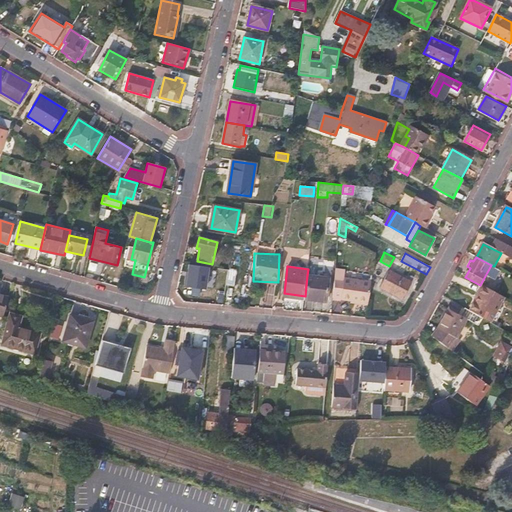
[(226,285),(229,270),(218,268),(214,293),(225,295),(226,285)]
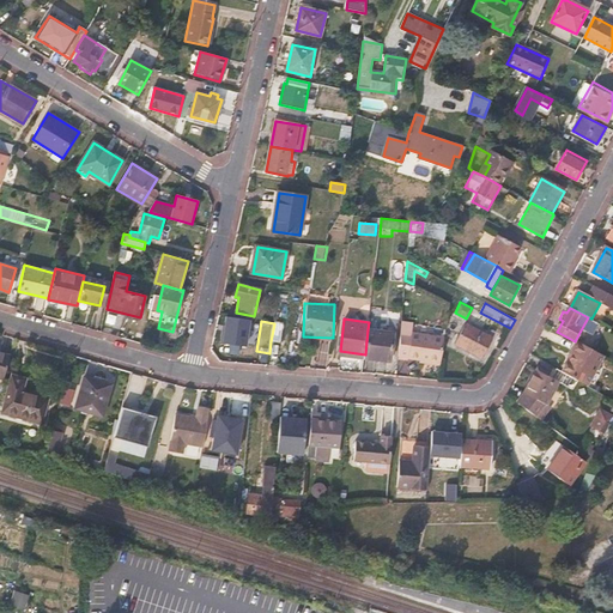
[(274,321),(274,323),(271,341),(280,343),(284,323),(274,321)]
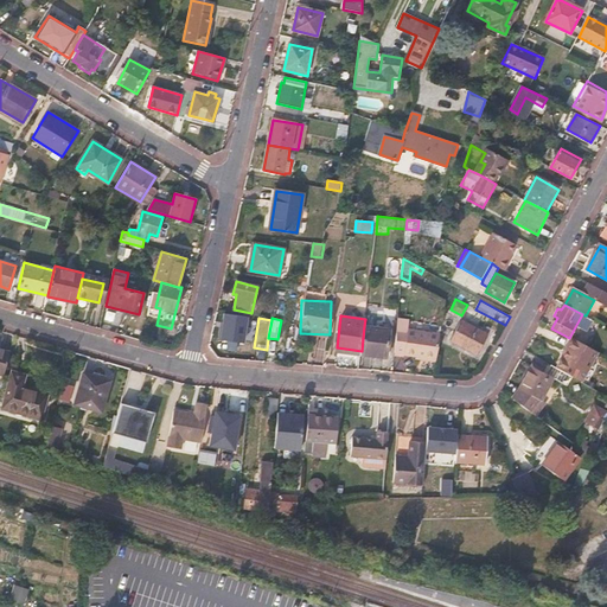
[(409,320),(397,319),(395,353),(409,356),(417,357),(417,355),(436,357),(440,336),(408,332),(409,320)]
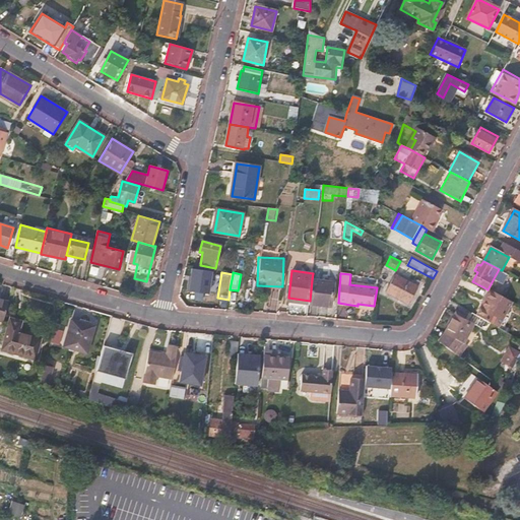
[(408,303),(418,284),(397,273),(387,291),(408,303)]
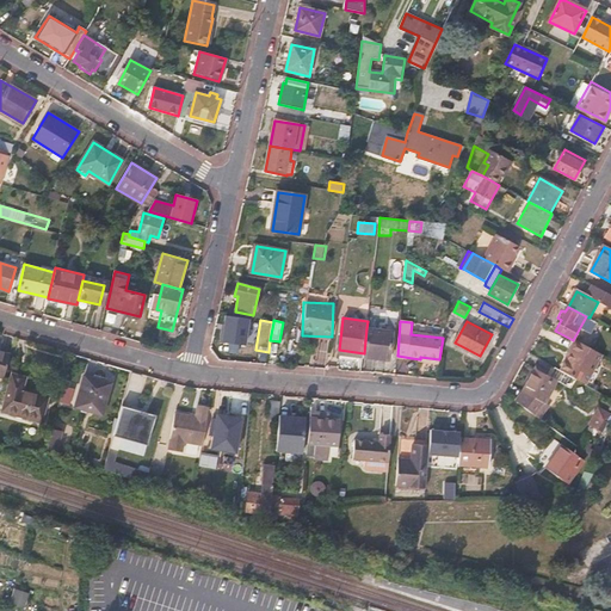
[(393,332),(366,328),(364,353),(363,359),(389,364),(393,332)]
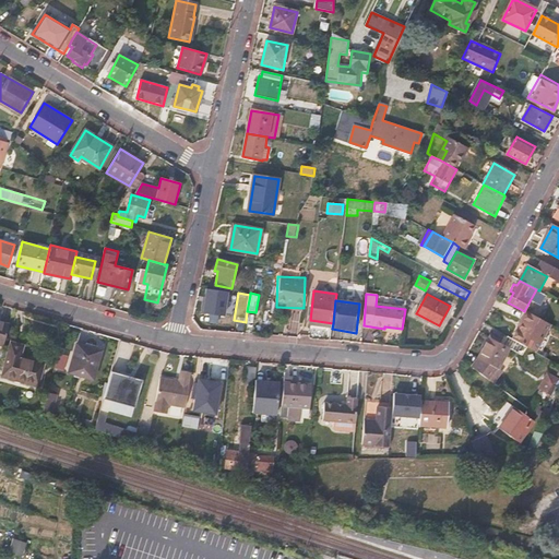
[(550,325),(526,312),(512,339),(536,352),(550,325)]
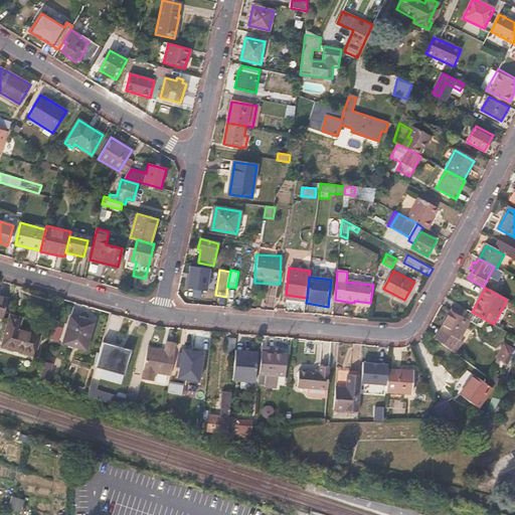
[(9,302),(0,299),(0,317),(4,319),(9,302)]
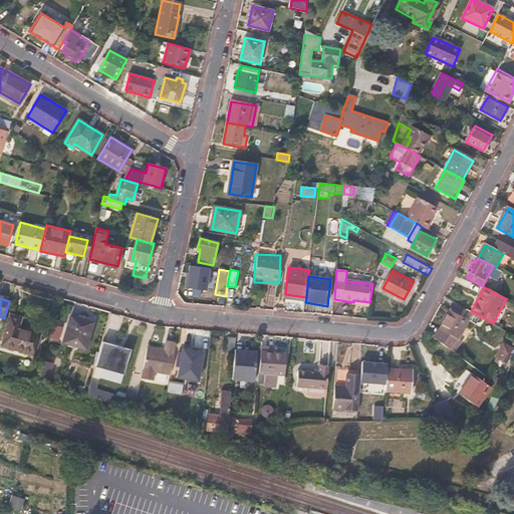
[(440,330),(434,338),(453,351),(461,340),(458,338),(468,319),(450,310),(440,330)]
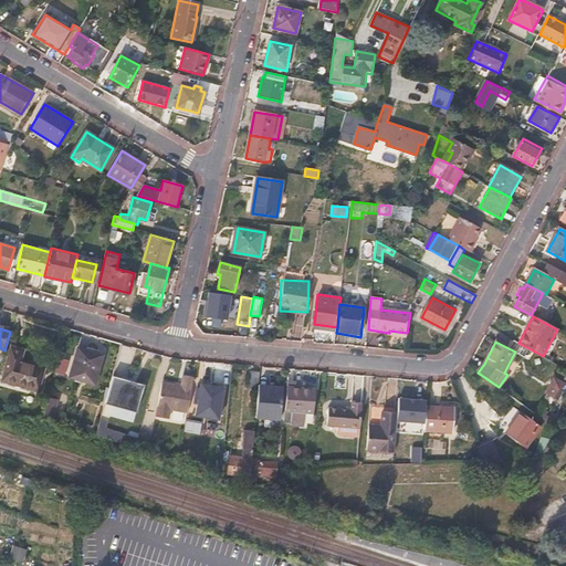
[(12,346),(3,380),(38,390),(45,366),(22,359),(25,350),(12,346)]
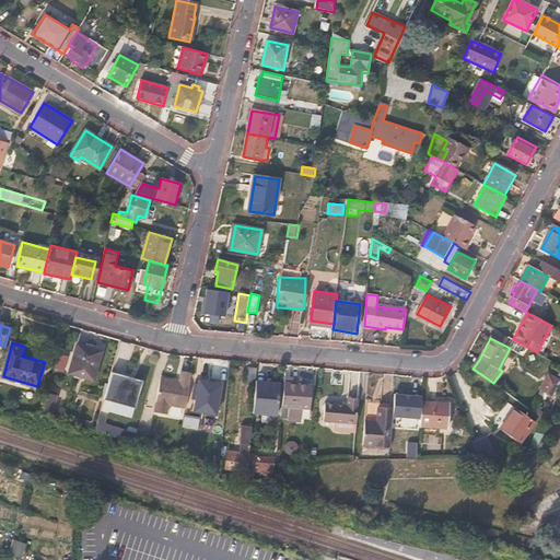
[(102,351),(78,345),(69,372),(94,380),(102,351)]
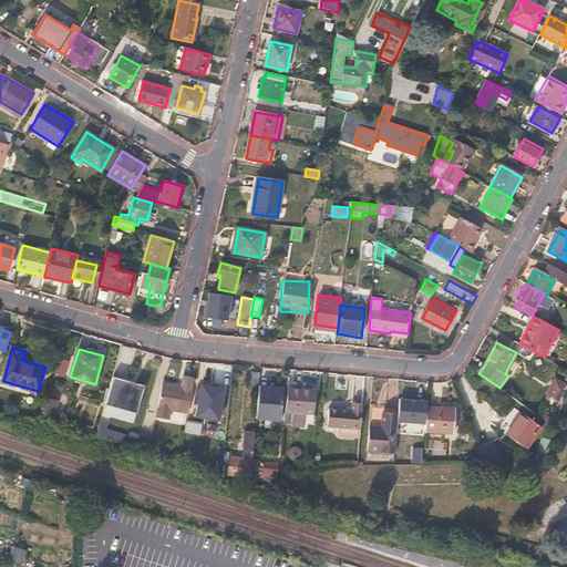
[(258,387),(259,373),(251,372),(250,385),(258,387)]
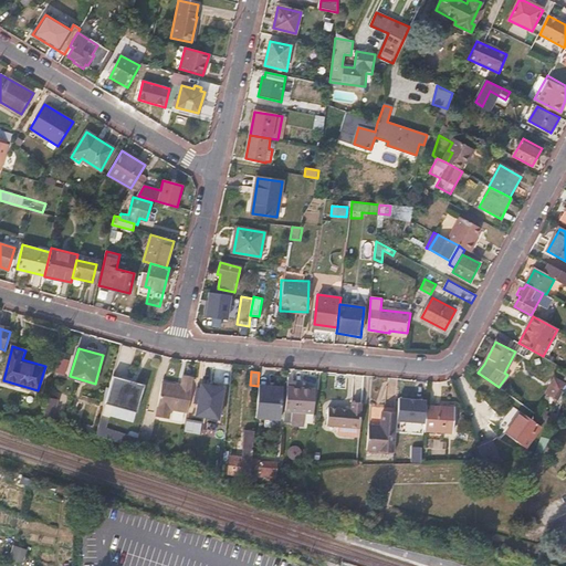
[(189,402),(192,383),(166,378),(163,397),(189,402)]
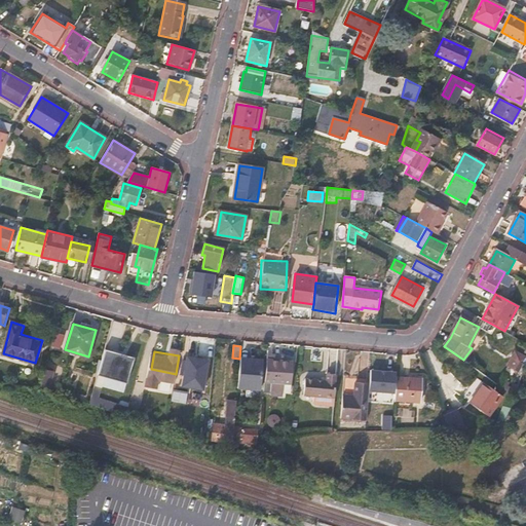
[(123,357),(113,354),(107,377),(126,383),(134,358),(123,354),(123,357)]
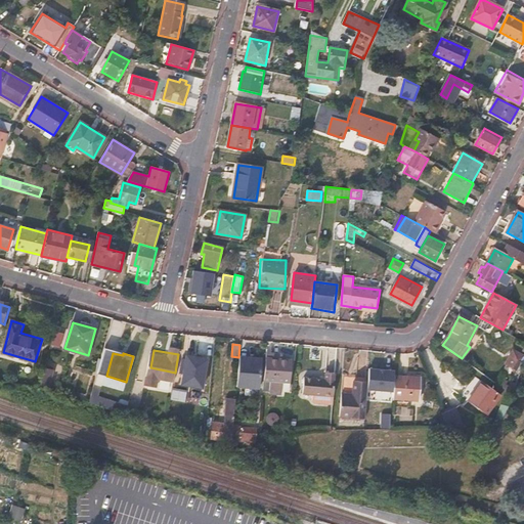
[(187,355),(183,374),(204,378),(207,359),(187,355)]
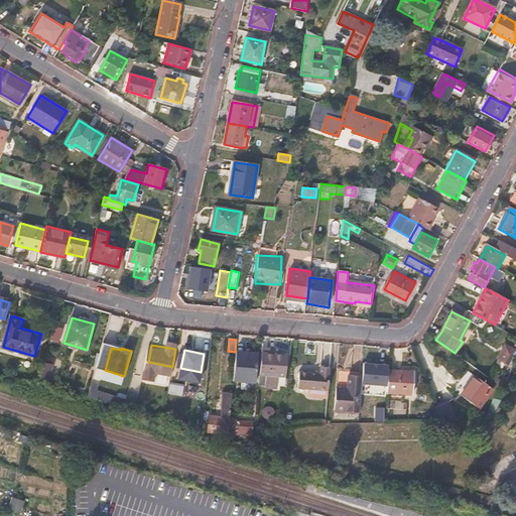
[(512,366),(515,357),(502,351),(498,359),(512,366)]
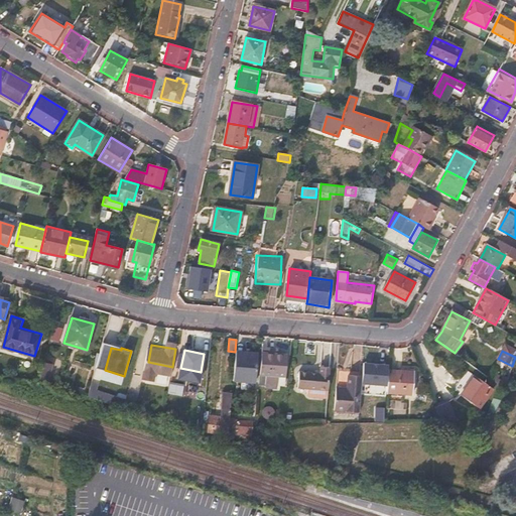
[(288,354),(262,352),(260,374),(266,375),(265,385),(277,386),(278,374),(273,374),(274,365),(287,366),(288,354)]
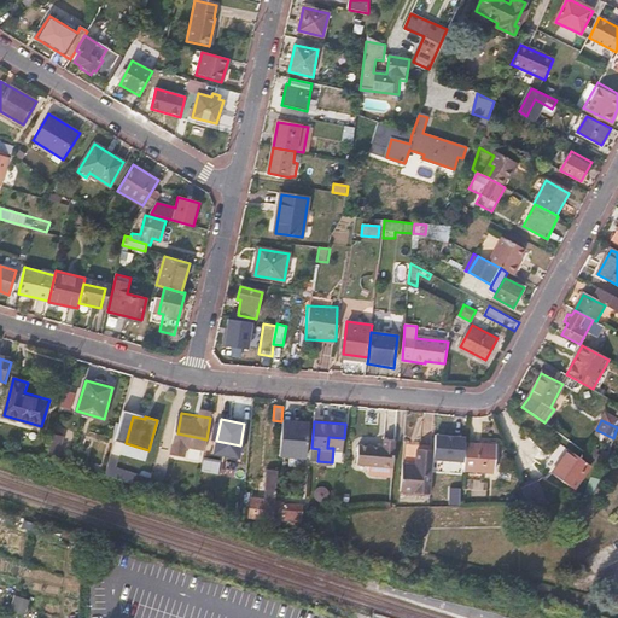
[(64,436),(53,433),(47,454),(58,458),(64,436)]
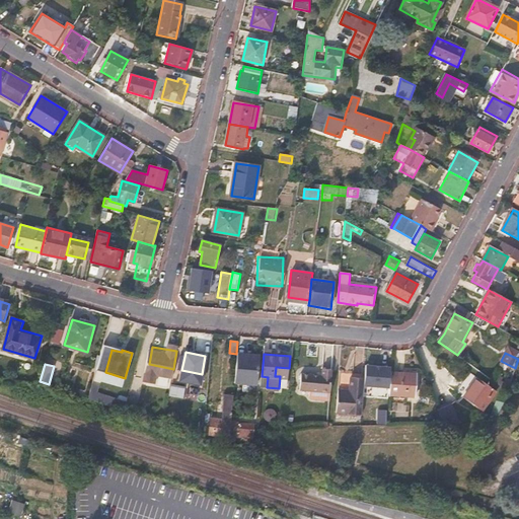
[(314,374),(313,390),(331,391),(332,369),(323,368),(322,375),(314,374)]
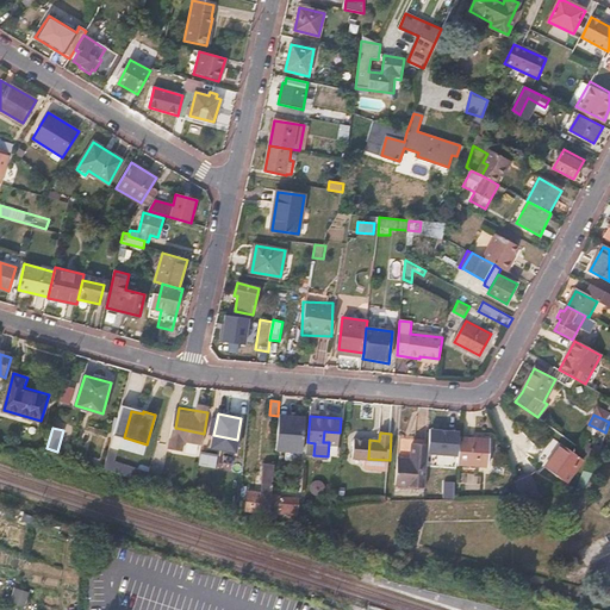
[(490,440),(459,437),(458,464),(489,466),(490,440)]
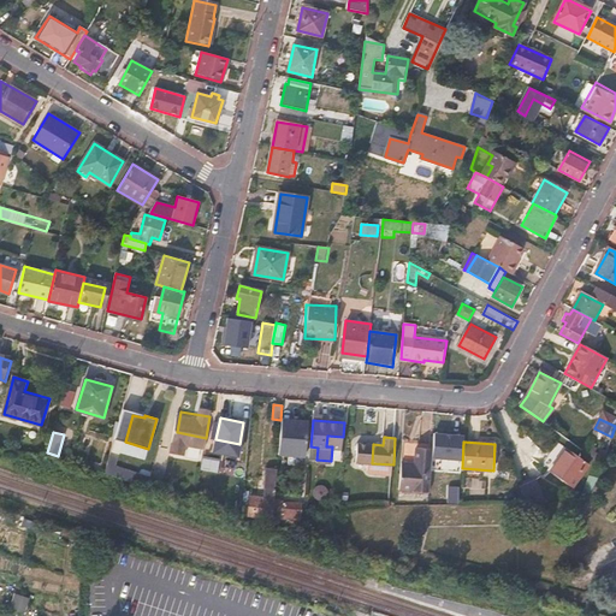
[(372,463),(373,444),(359,443),(357,462),(372,463)]
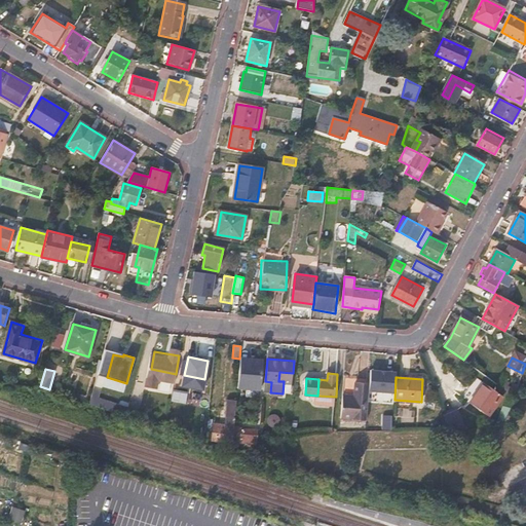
[(144,382),(137,380),(133,391),(140,393),(144,382)]
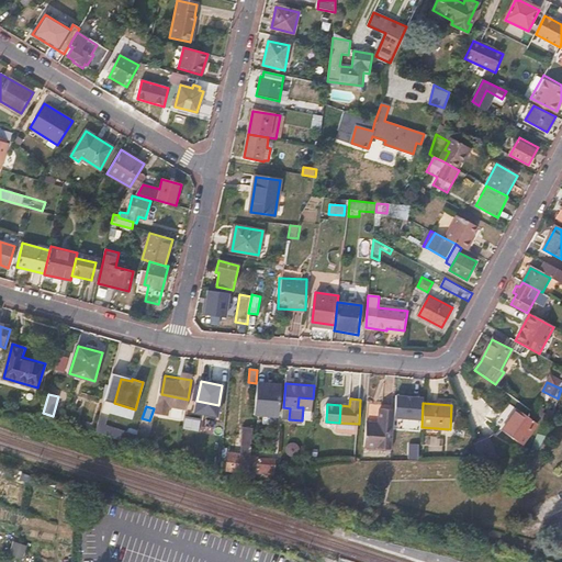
[(503,430),(521,445),(537,424),(518,409),(503,430)]
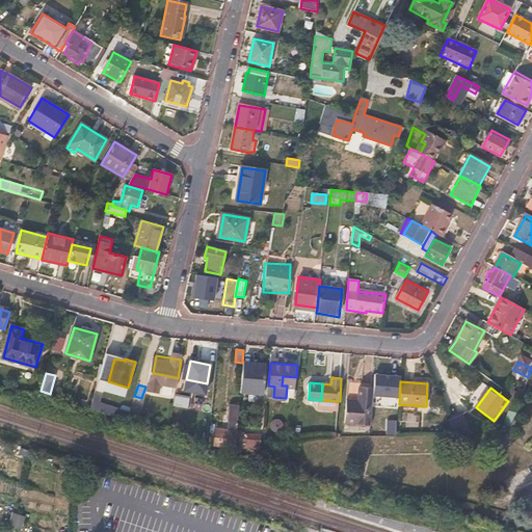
[(383,390),(373,390),(370,435),(396,435),(397,427),(380,426),(383,390)]
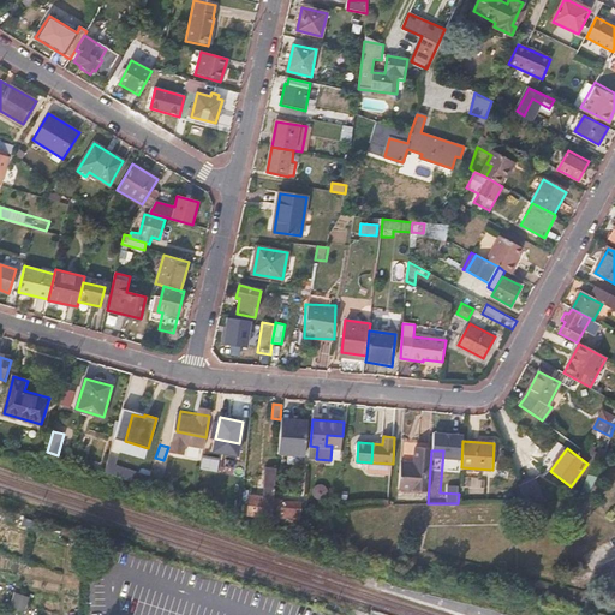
[(417,482),(427,482),(429,452),(419,452),(417,482)]
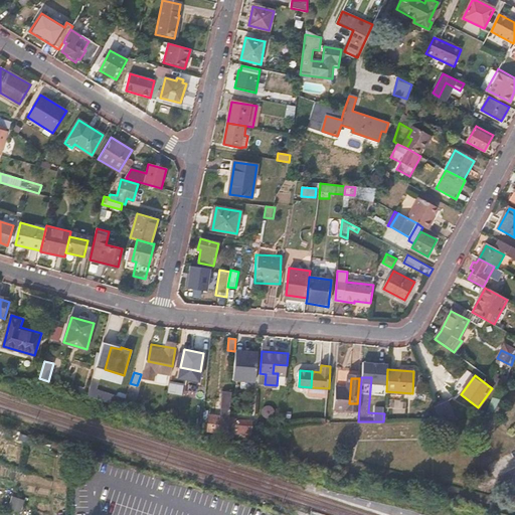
[(99,384),(92,382),(87,397),(123,408),(127,394),(118,392),(117,395),(97,389),(99,384)]
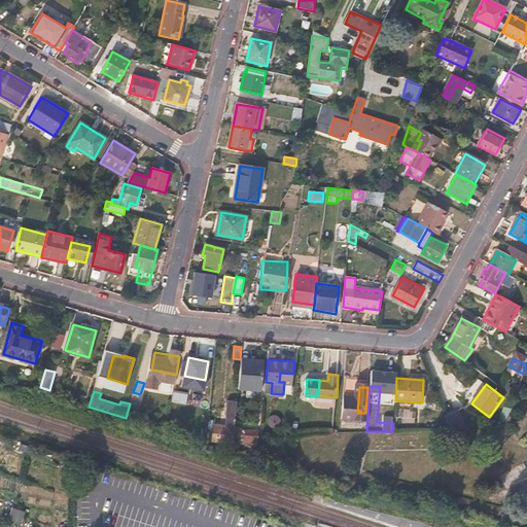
[(139,399),(136,413),(143,415),(146,401),(139,399)]
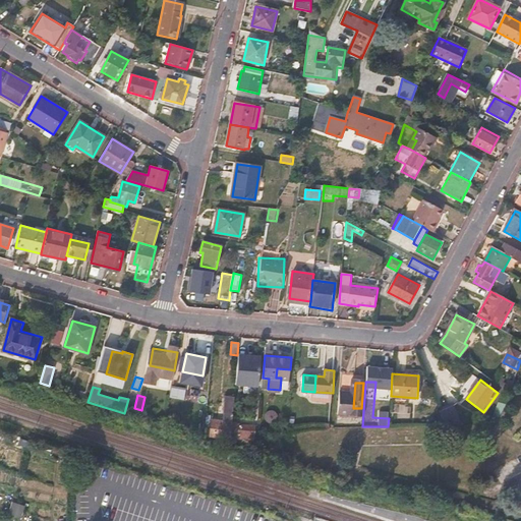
[(211,436),(230,438),(232,422),(234,398),(226,397),(223,421),(212,420),(211,436)]
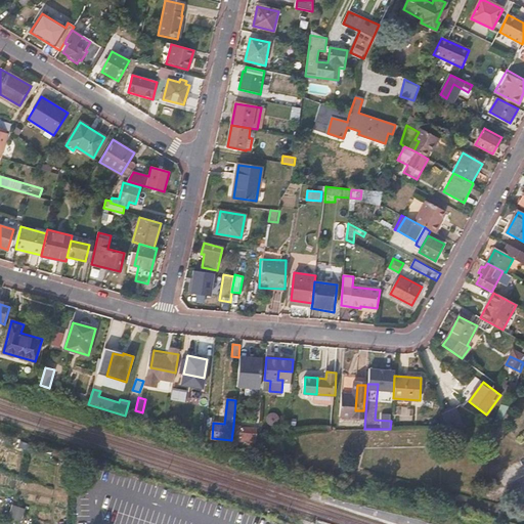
[(456,408),(442,413),(448,428),(465,428),(456,408)]
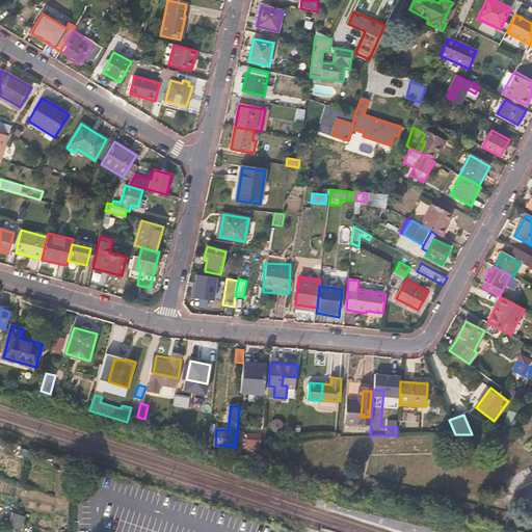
[(260,433),(237,431),(235,447),(235,455),(241,456),(242,448),(259,449),(260,433)]
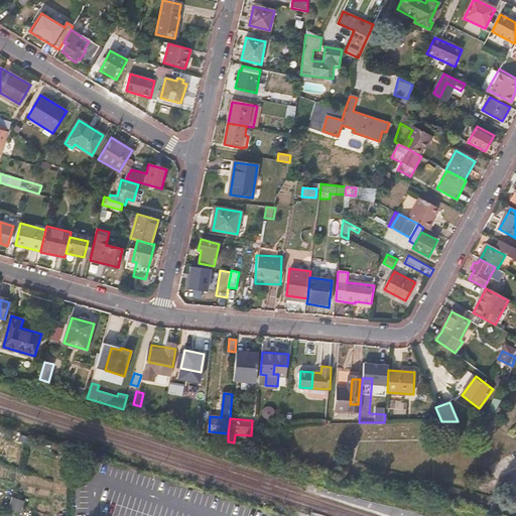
[(8,508),(21,512),(25,499),(12,495),(8,508)]
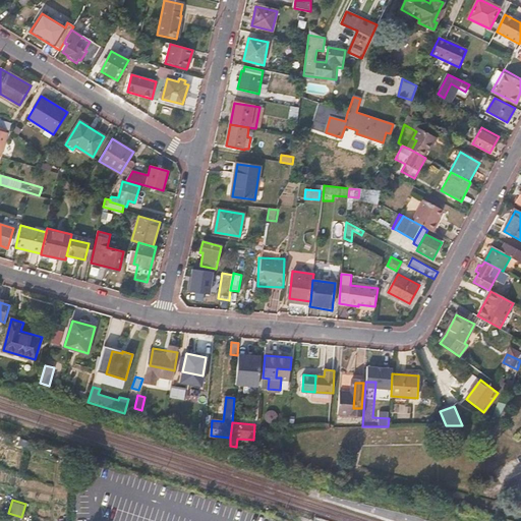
[(84,520),(85,507),(74,506),(74,520),(84,520)]
